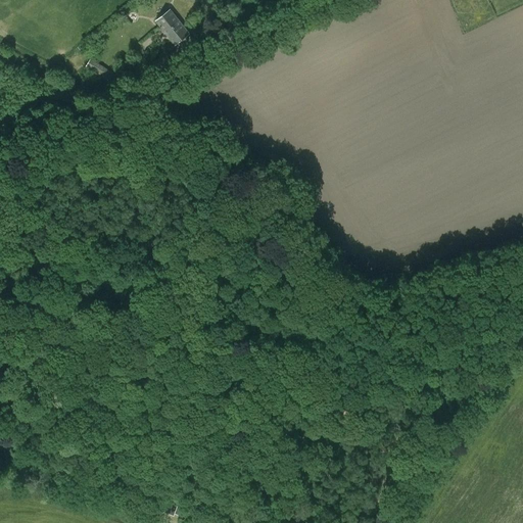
[(189,34),(170,10),(155,21),(174,46),(189,34)]
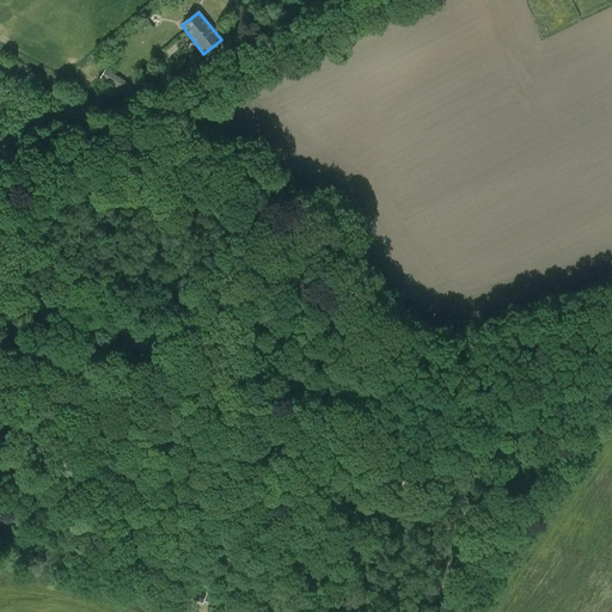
[(170,77),(177,90),(201,77),(195,65),(170,77)]
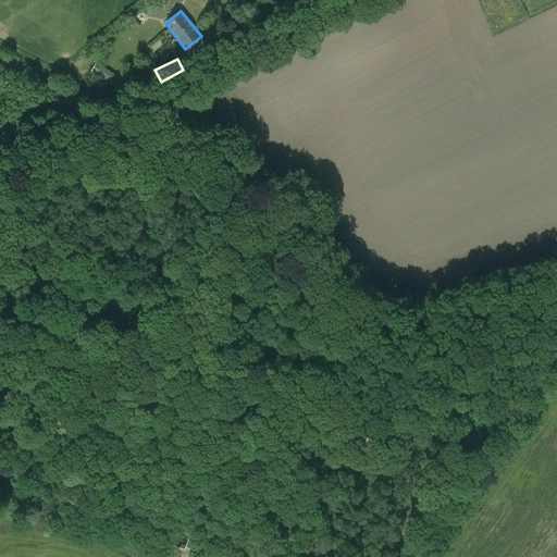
[(90,72),(120,90),(126,81),(97,62),(90,72)]
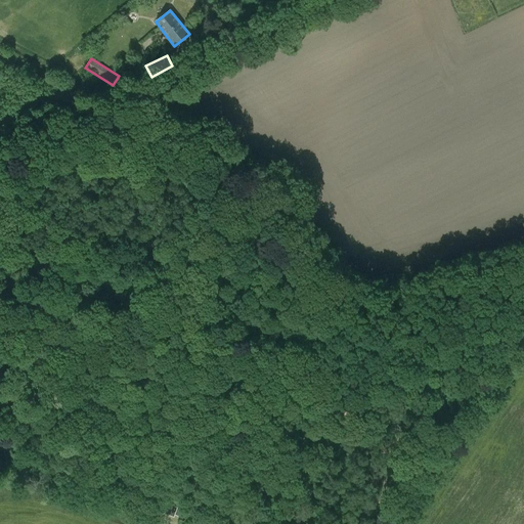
[(174,517),(175,514),(178,506),(165,500),(161,512),(174,517)]
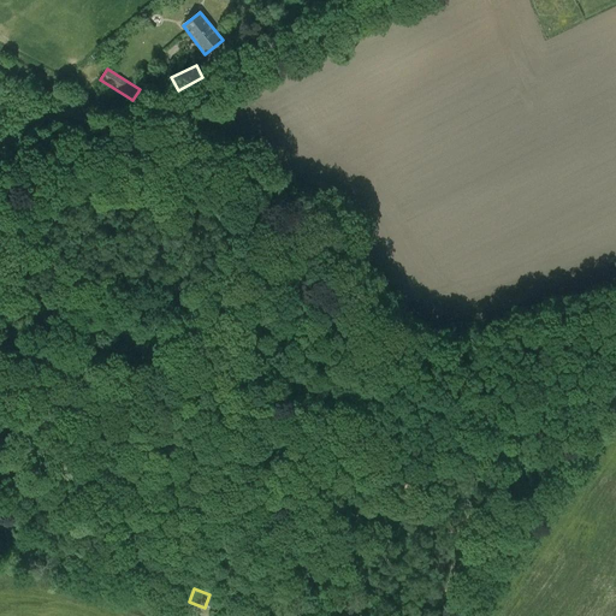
[(209,594),(206,604),(215,608),(219,597),(209,594)]
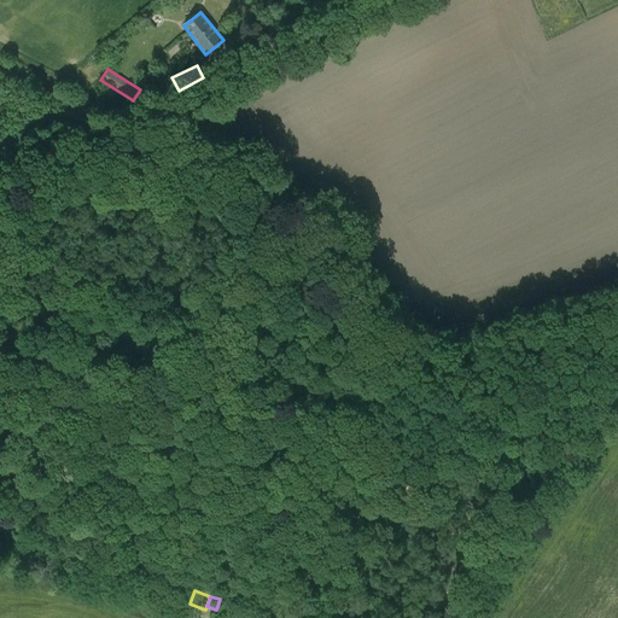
All buildings are outlined.
